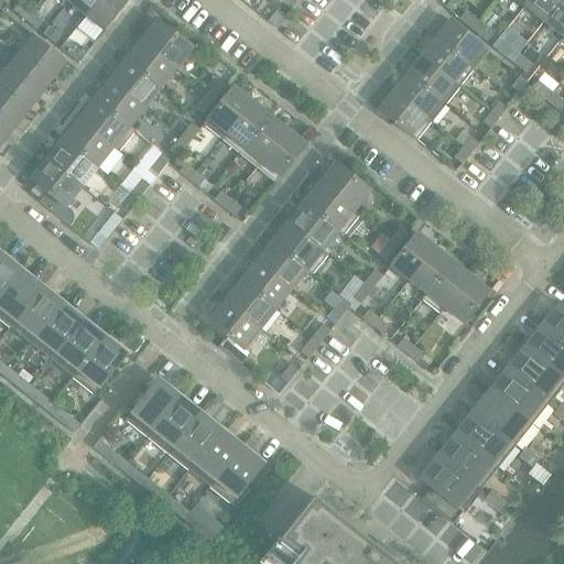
[(71,0),(69,2),(86,17),(99,0),(71,0)]
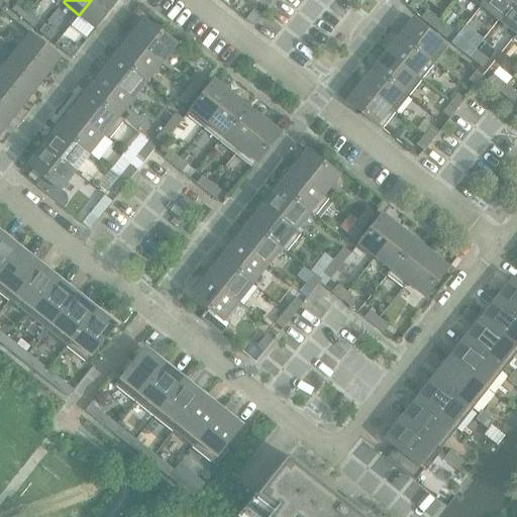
[(118,0),(91,0),(79,15),(96,28),(118,0)]
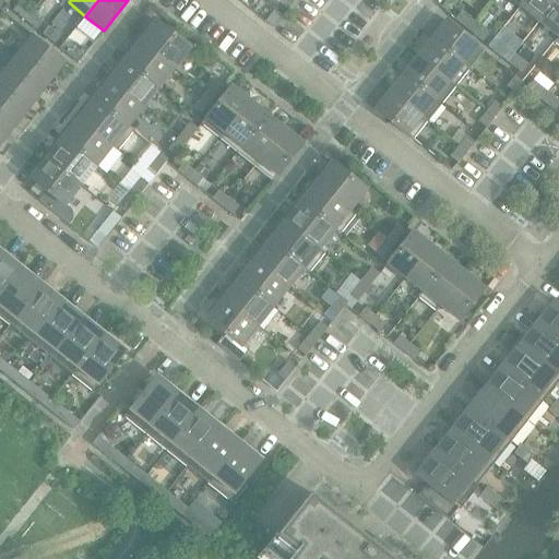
[(288,10),(296,0),(282,0),(280,3),(288,10)]
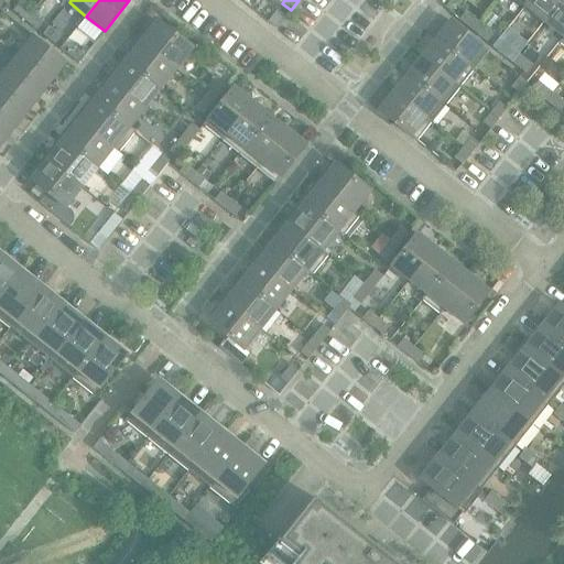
[(529,0),(524,6),(544,22),(561,0),(529,0)]
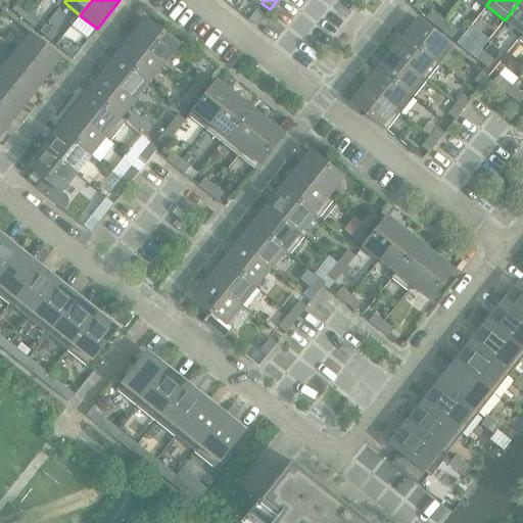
[(522,0),(520,0),(505,20),(522,34),(522,0)]
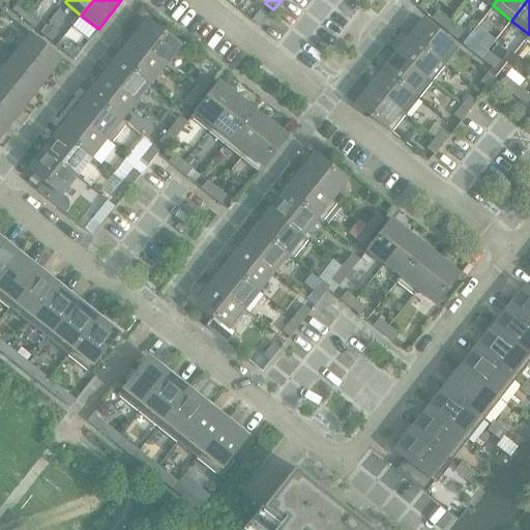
[(12,11),(24,20),(30,12),(19,3),(12,11)]
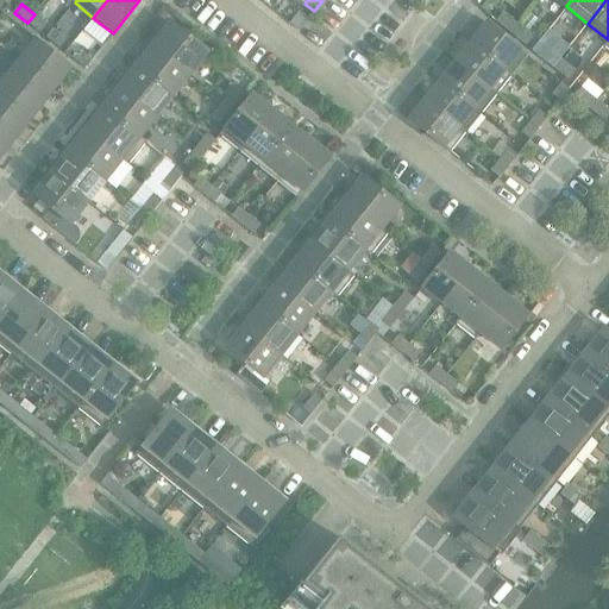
[(300,11),(289,24),(297,31),(308,18),(300,11)]
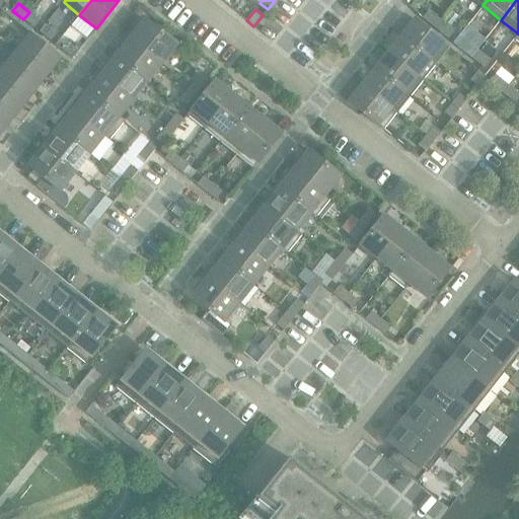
[(422,18),(435,28),(441,21),(428,11),(422,18)]
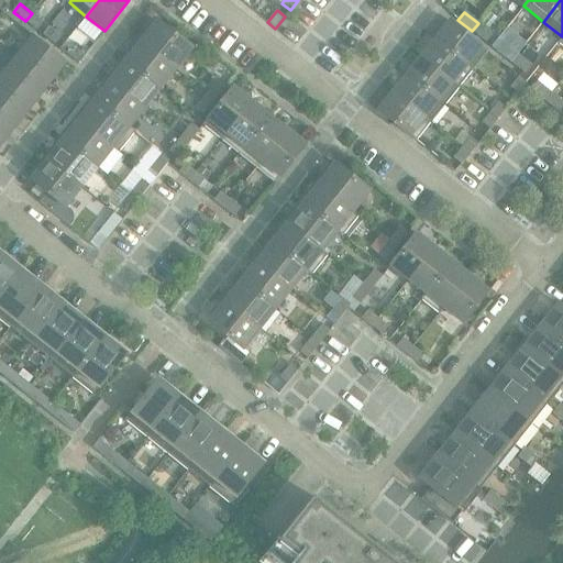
[(44,22),(32,13),(25,21),(37,31),(44,22)]
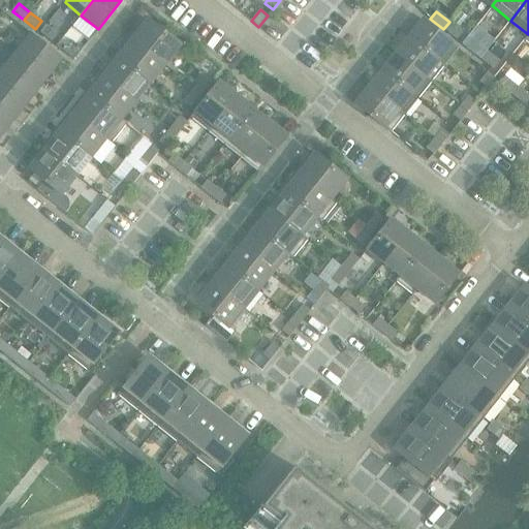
[(138,27),(129,37),(163,65),(179,45),(148,21),(141,29),(138,27)]
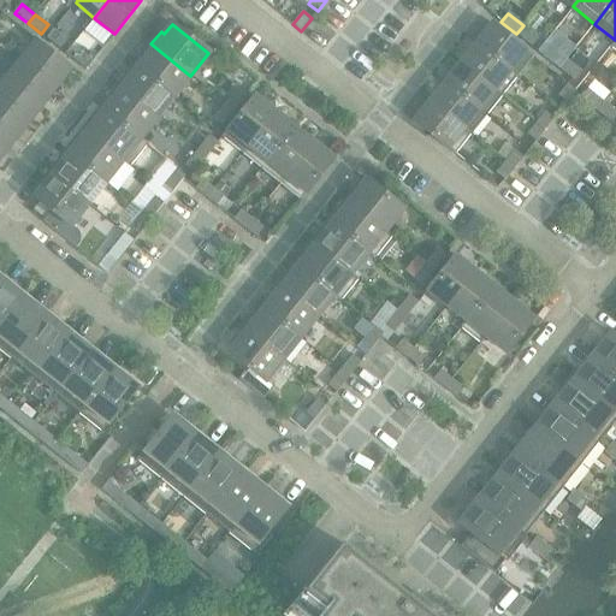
[(491,24),(475,43),(510,71),(526,52),(491,24)]
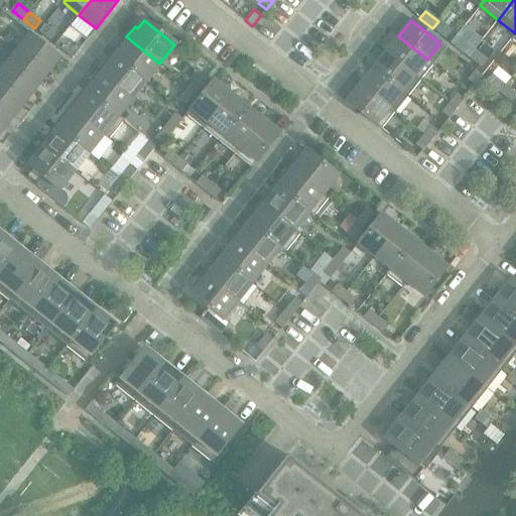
[(452,31),(438,21),(432,28),(445,39),(452,31)]
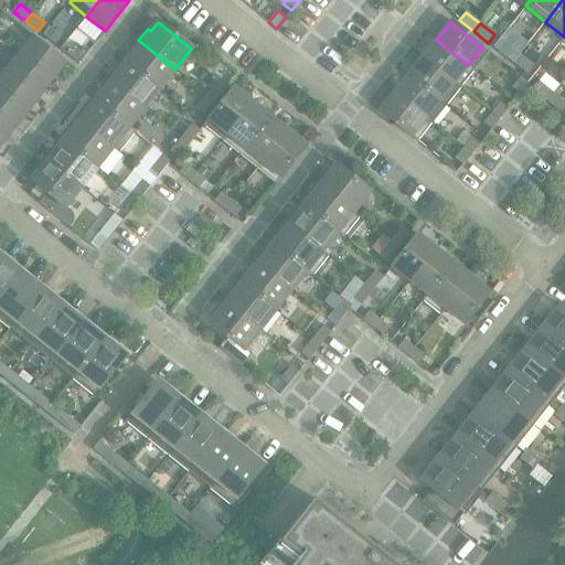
[(50,28),(43,35),(55,45),(62,36),(50,28)]
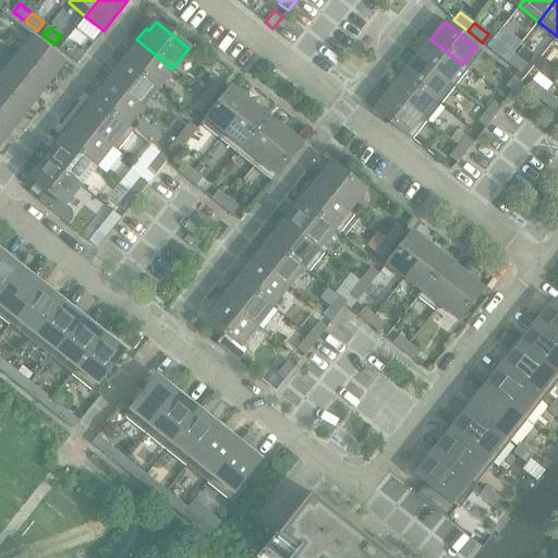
[(17,55),(50,81),(64,61),(33,36),(17,55)]
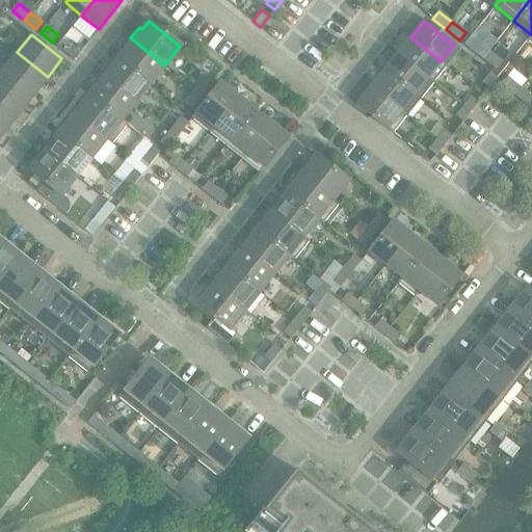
[(125,51),(118,59),(150,84),(164,65),(130,37),(122,49),(125,51)]
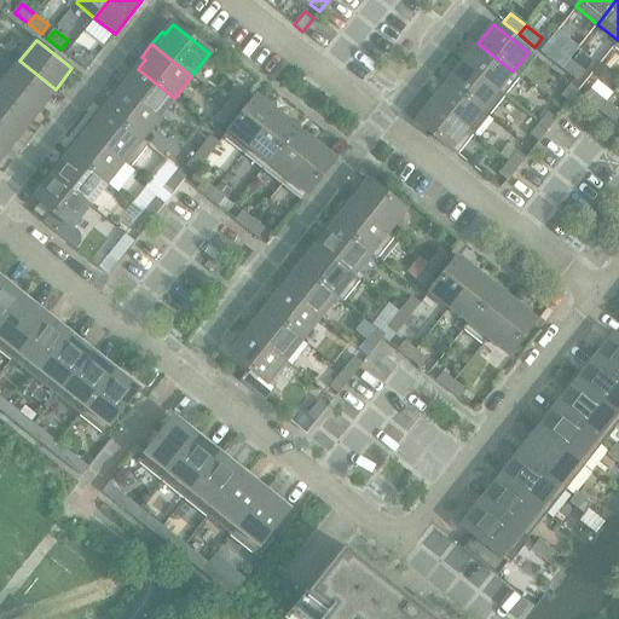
[(478,44),(462,63),(504,97),(520,77),(513,71),(478,44)]
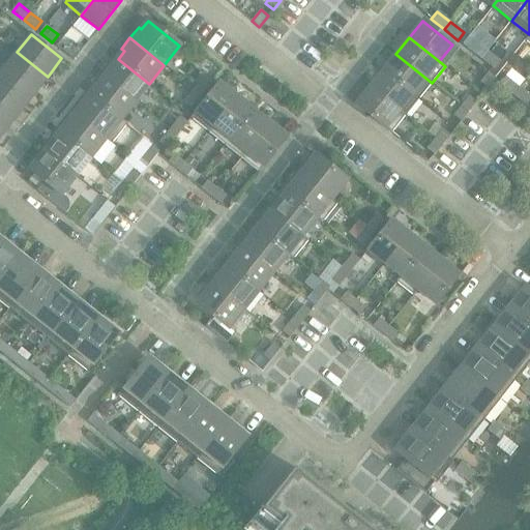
[(468,49),(480,59),(487,52),(474,41),(468,49)]
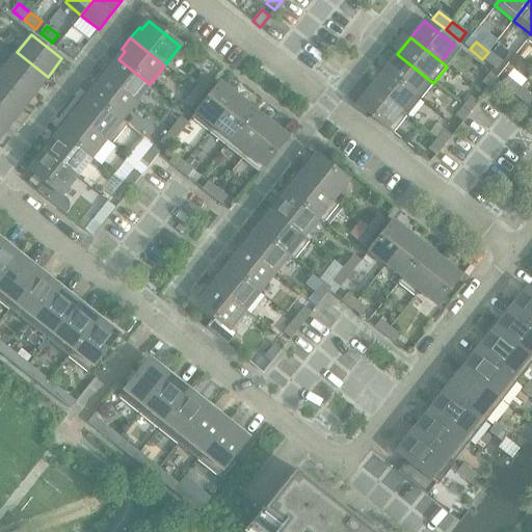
[(62,51),(74,60),(80,52),(69,43),(62,51)]
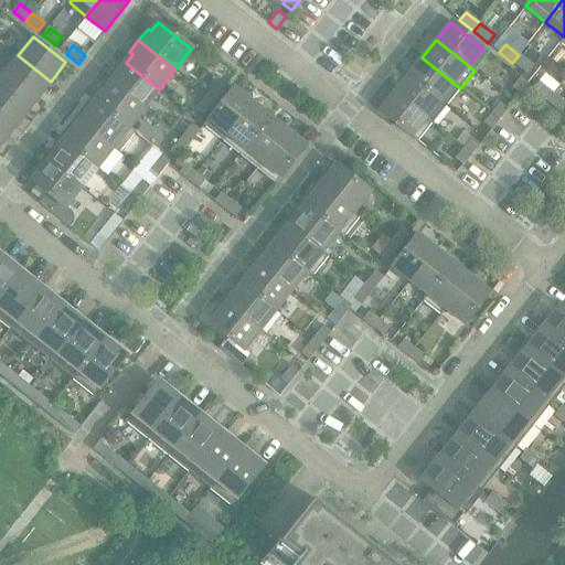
[(3,73),(36,99),(51,82),(18,55),(3,73)]
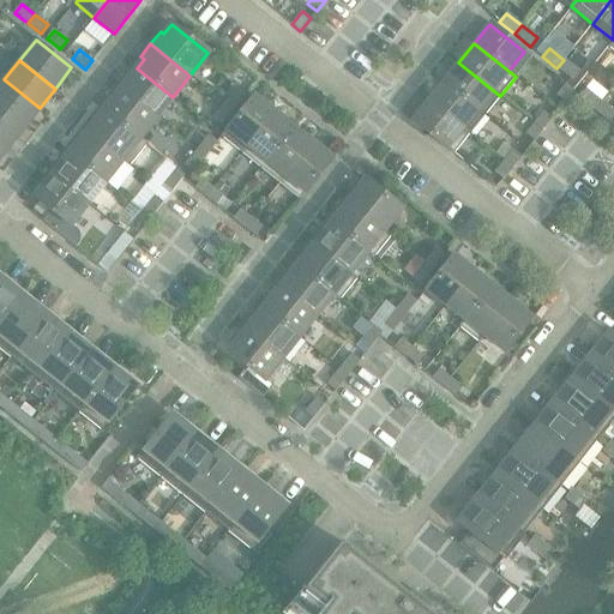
[(579,72),(564,60),(557,68),(572,80),(579,72)]
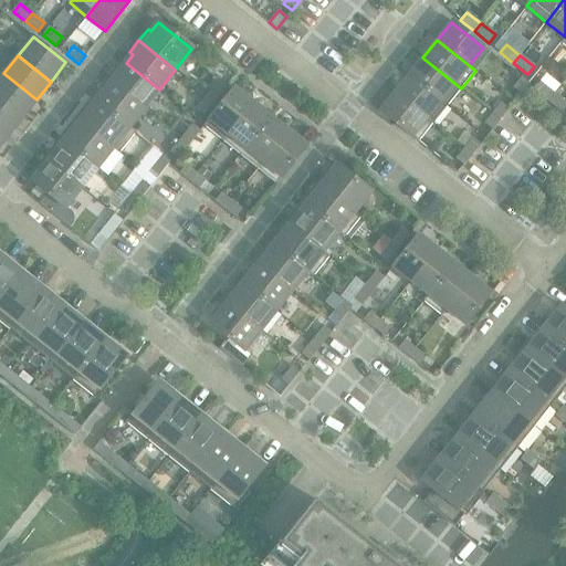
[(422,58),(409,75),(447,106),(461,88),(422,58)]
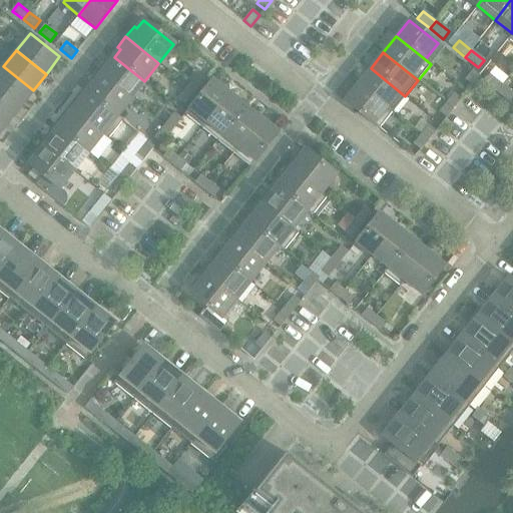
[(105,61),(97,72),(130,99),(144,81),(114,57),(108,64),(105,61)]
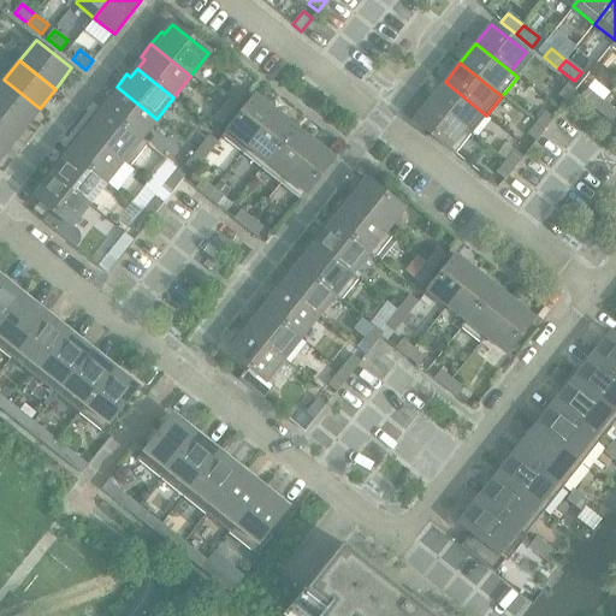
[(0,84),(0,107),(24,126),(40,108),(4,80),(0,84)]
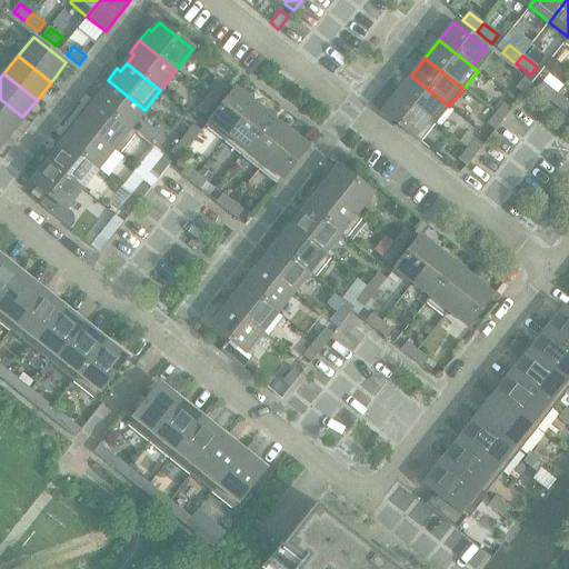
[(411,76),(397,93),(429,119),(435,125),(449,107),(411,76)]
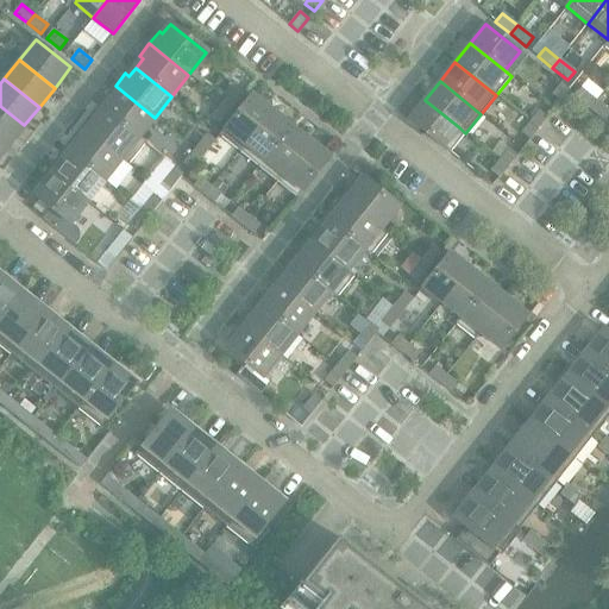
[(552,94),(560,101),(570,90),(560,83),(552,94)]
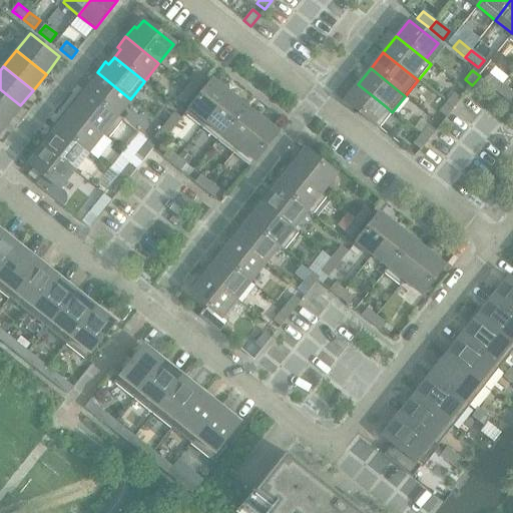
[(91,85),(85,92),(116,117),(130,99),(97,72),(88,82),(91,85)]
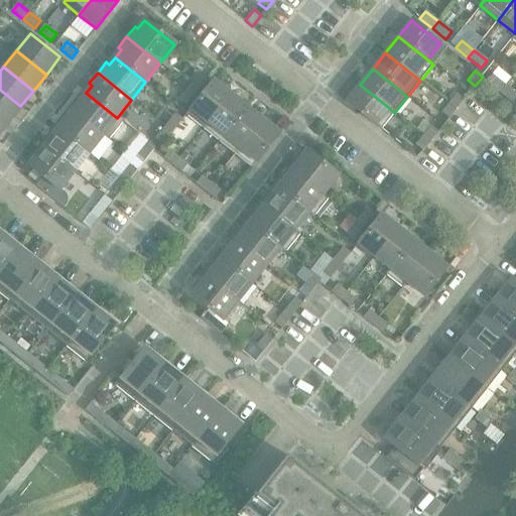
[(199,74),(188,87),(197,93),(207,80),(199,74)]
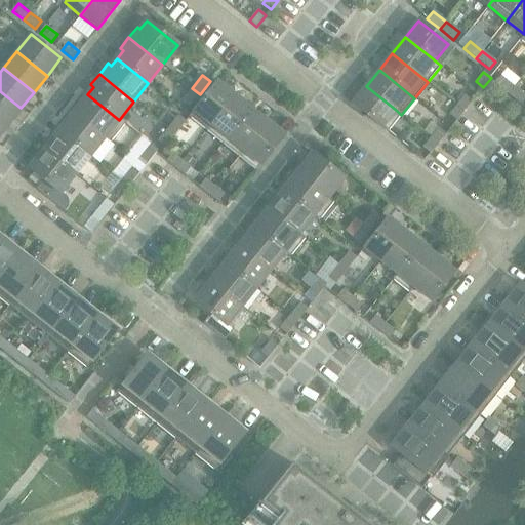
[(495,84),(508,94),(514,86),(500,76),(495,84)]
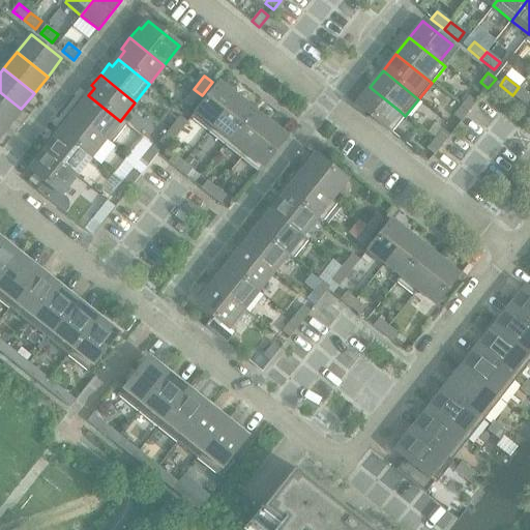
[(196,112),(212,125),(213,126),(237,97),(219,83),(196,112)]
